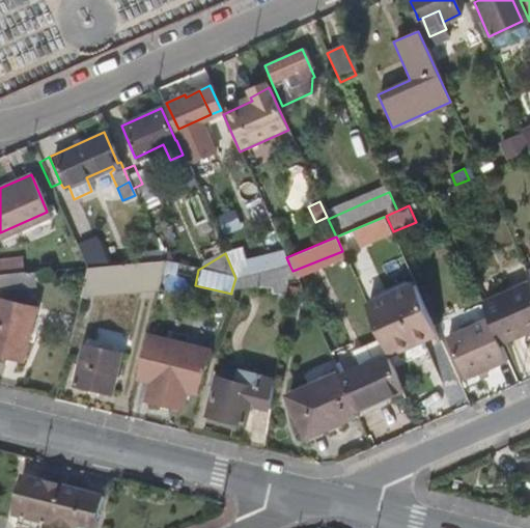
[(261,271),(267,270),(262,254),(250,257),(254,273),(261,271)]
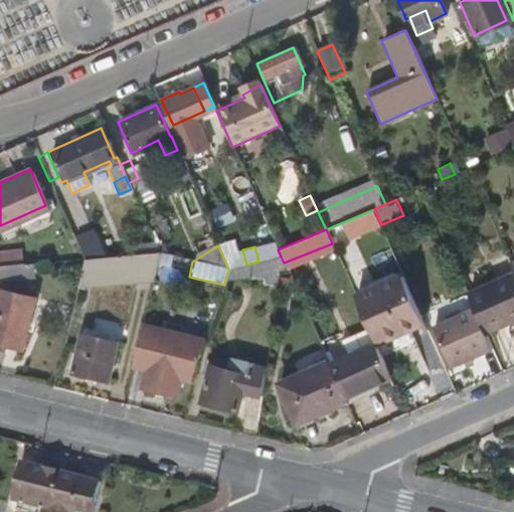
[(0,266),(5,266),(15,265),(21,264),(20,248),(0,250),(0,266)]
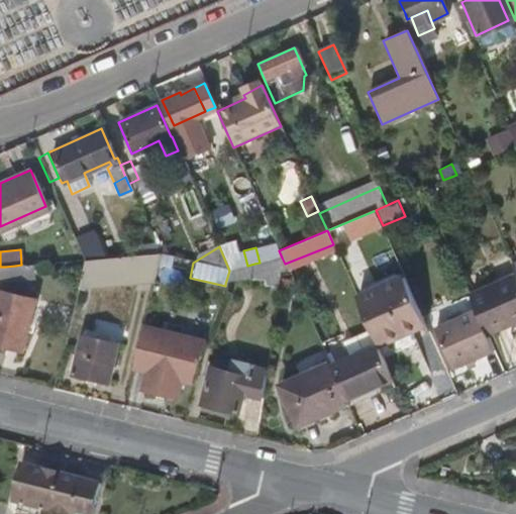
[(84,261),(78,285),(153,282),(157,268),(159,254),(158,254),(84,261)]
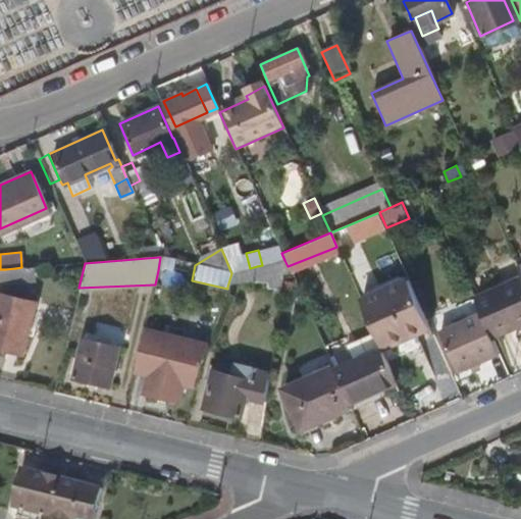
[(170,272),(172,260),(160,257),(158,270),(170,272)]
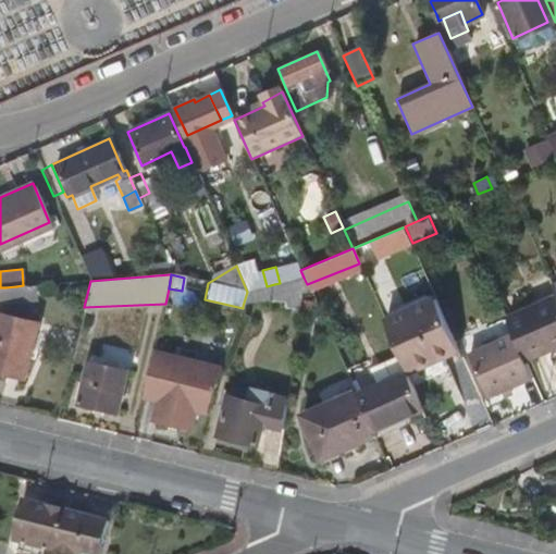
[(271,305),(299,308),(300,300),(304,278),(280,283),(274,284),(271,302),(271,305)]
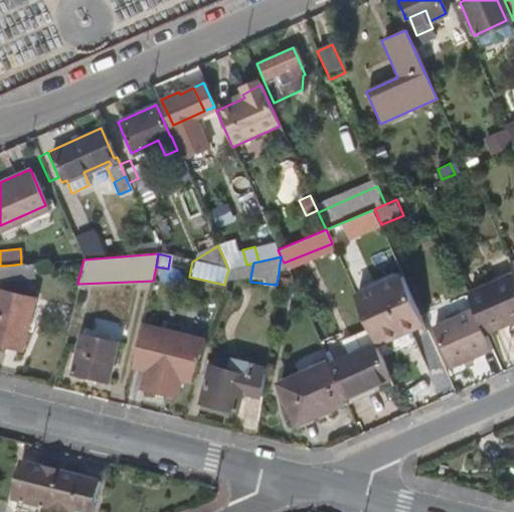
[(250,279),(253,263),(246,265),(228,270),(224,283),(250,279)]
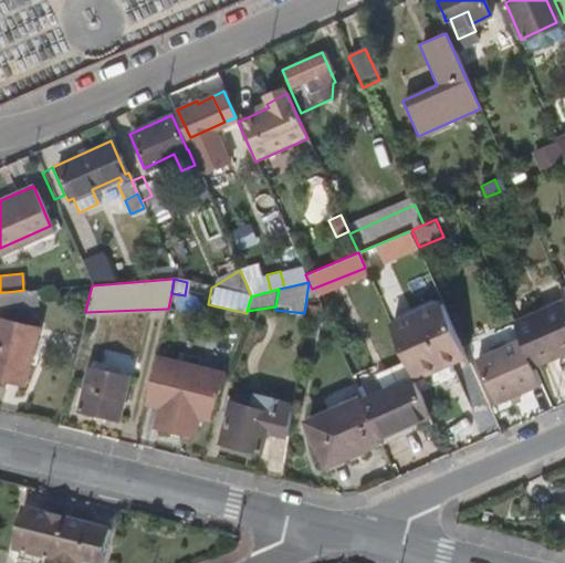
[(23,290),(17,291),(17,306),(29,306),(28,290),(23,290)]
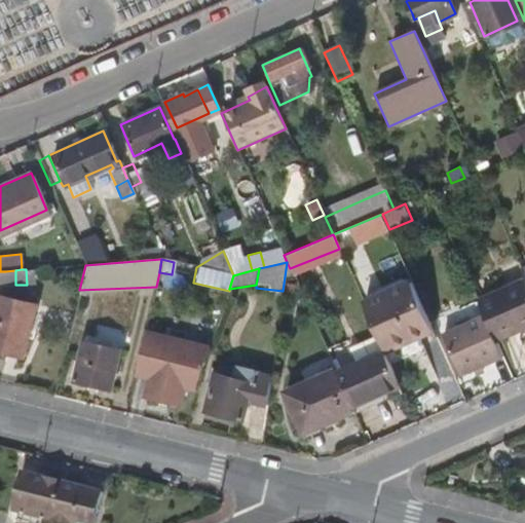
[(15,270),(5,271),(6,279),(14,279),(15,270)]
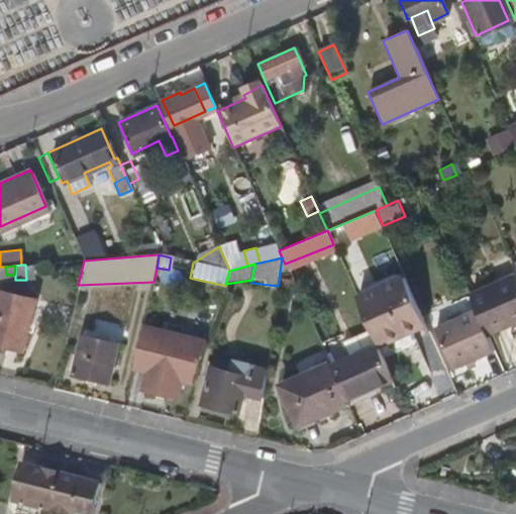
[(487,334),(515,321),(515,277),(471,298),(478,314),(487,334)]
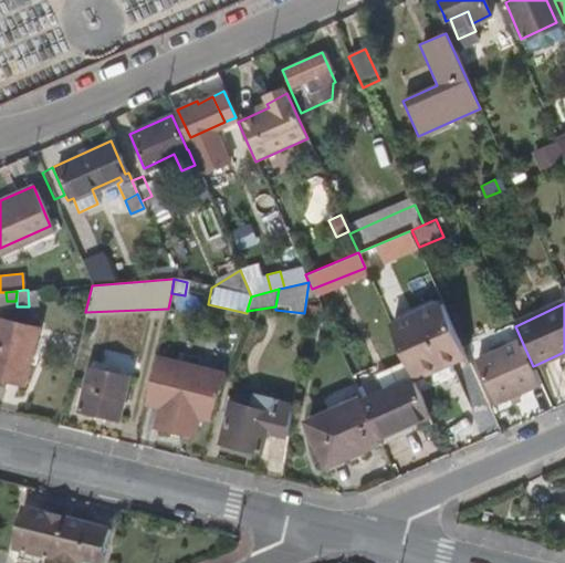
[(315,306),(305,305),(304,313),(303,323),(312,324),(315,306)]
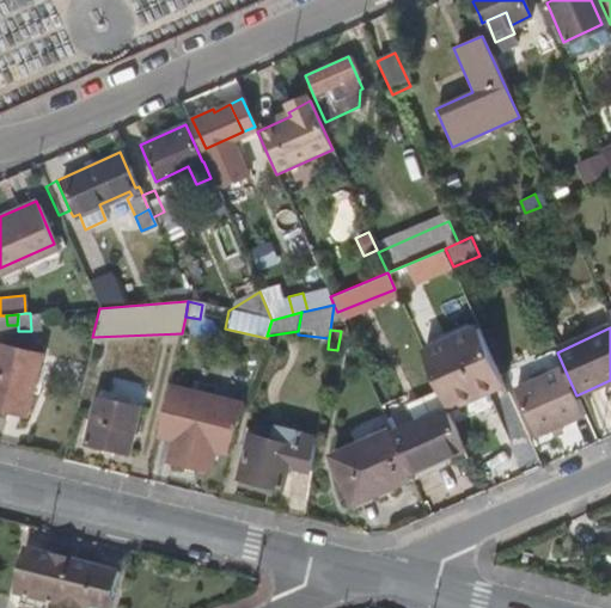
[(448,407),(505,382),(482,331),(426,356),(448,407)]
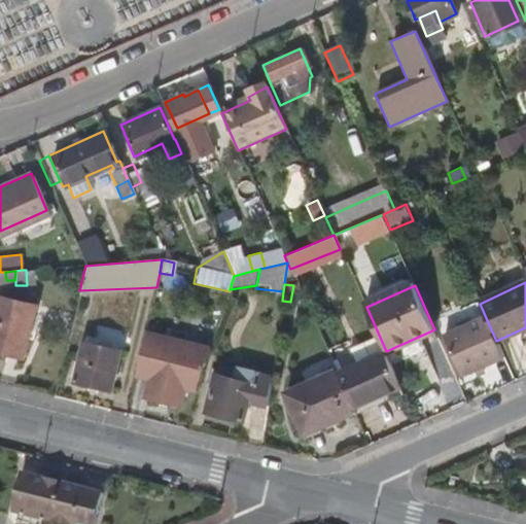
[(38,303),(0,294),(0,347),(27,353),(38,303)]
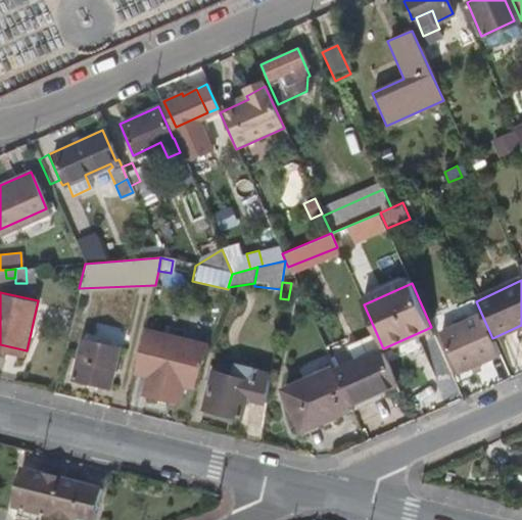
[(458,372),(500,355),(492,338),(483,318),(441,335),(458,372)]
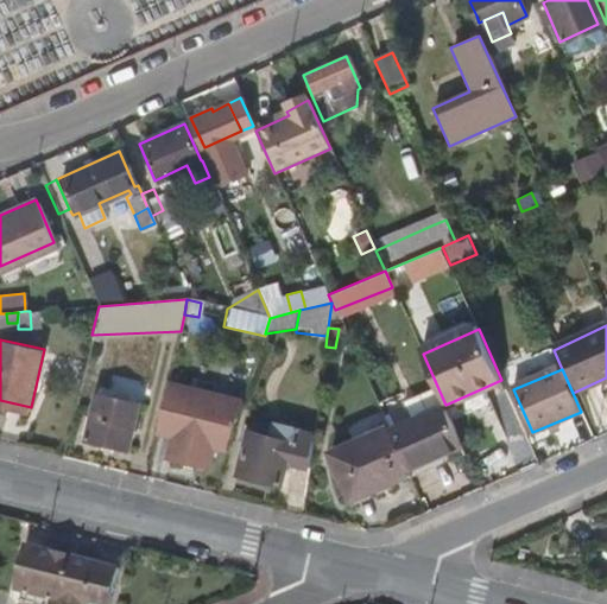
[(189,393),(169,388),(158,434),(174,438),(178,439),(181,431),(189,393)]
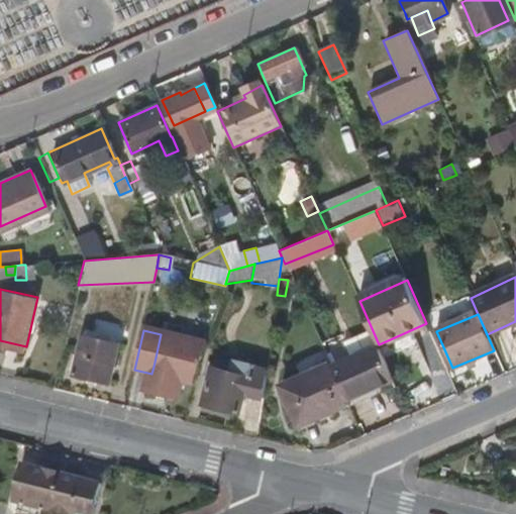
[(161,334),(153,367),(151,374),(147,373),(144,390),(174,398),(175,392),(178,392),(180,384),(184,384),(194,388),(200,368),(207,344),(161,334)]
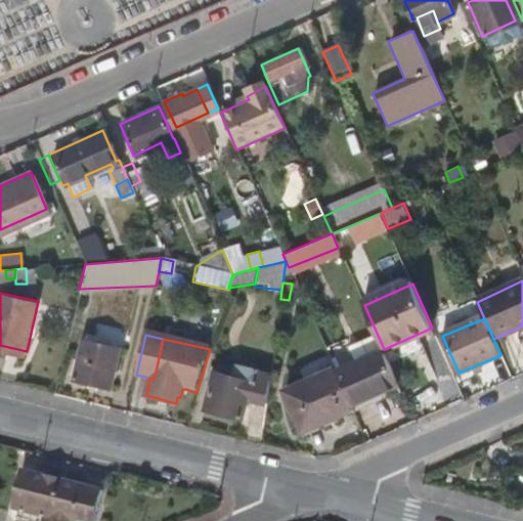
[(122,352),(84,345),(77,382),(114,389),(122,352)]
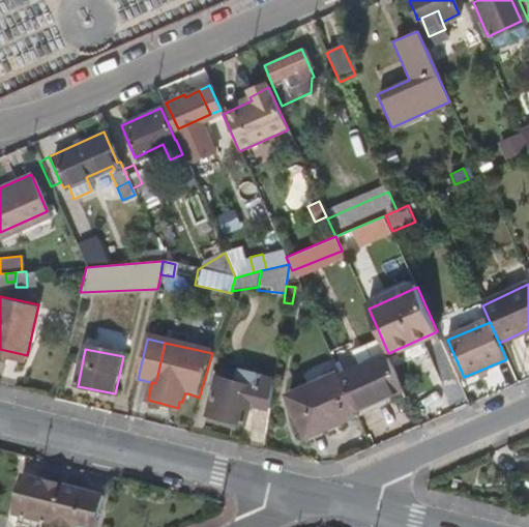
[(354,410),(405,389),(394,367),(388,353),(339,376),(354,410)]
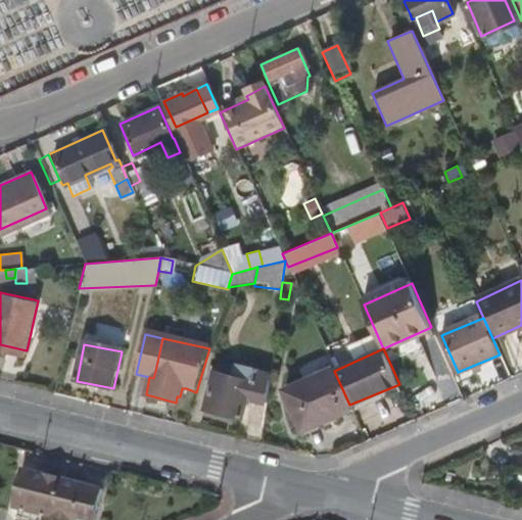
[(245,397),(253,398),(256,381),(254,380),(257,368),(235,363),(232,375),(212,371),(203,408),(241,418),(245,397)]
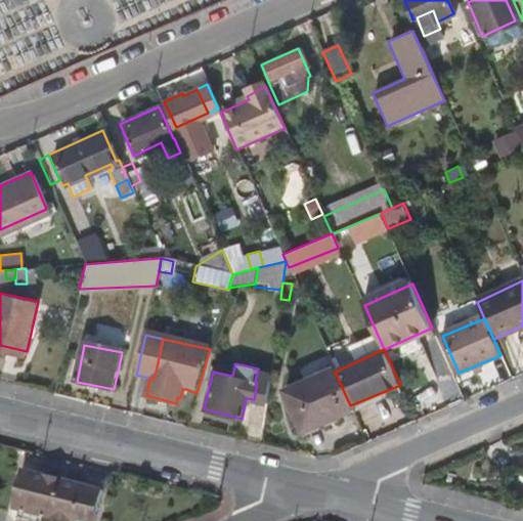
[(254,399),(267,402),(271,372),(258,368),(255,381),(257,382),(254,399)]
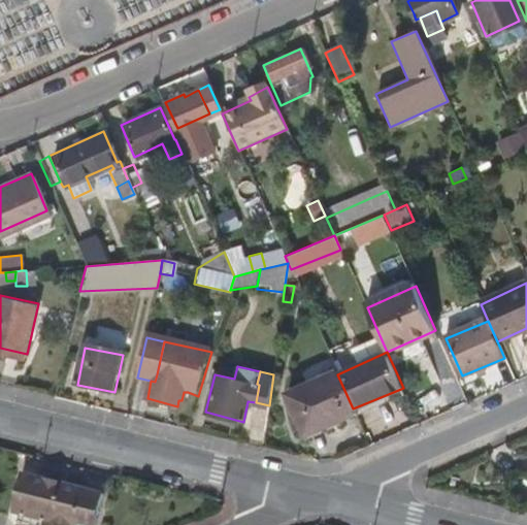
[(304,434),(355,413),(353,408),(337,374),(336,371),(287,393),(304,434)]
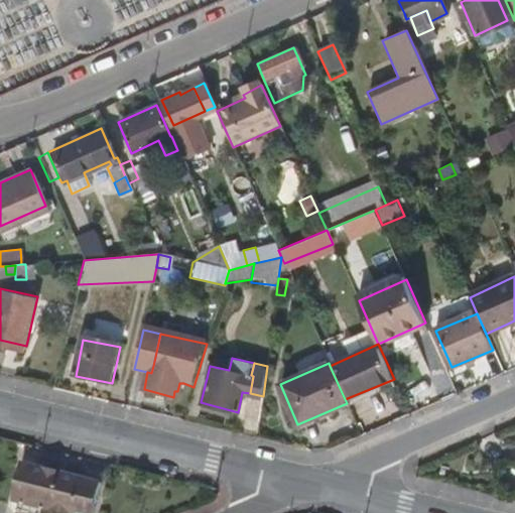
[(179,383),(177,391),(190,395),(194,387),(183,383),(179,383)]
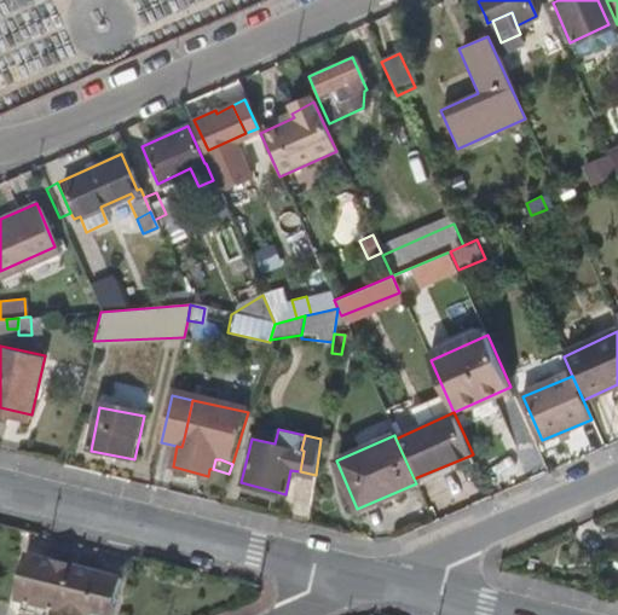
[(115,614),(123,581),(27,557),(15,603),(67,614),(115,614)]
